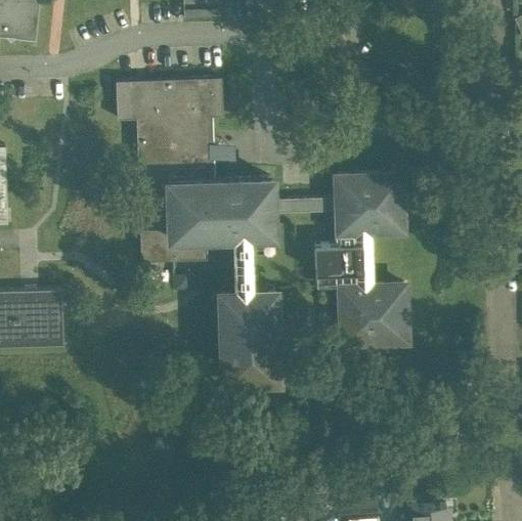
[(0,0),(0,37),(8,39),(12,44),(17,40),(37,42),(41,0),(0,0)]
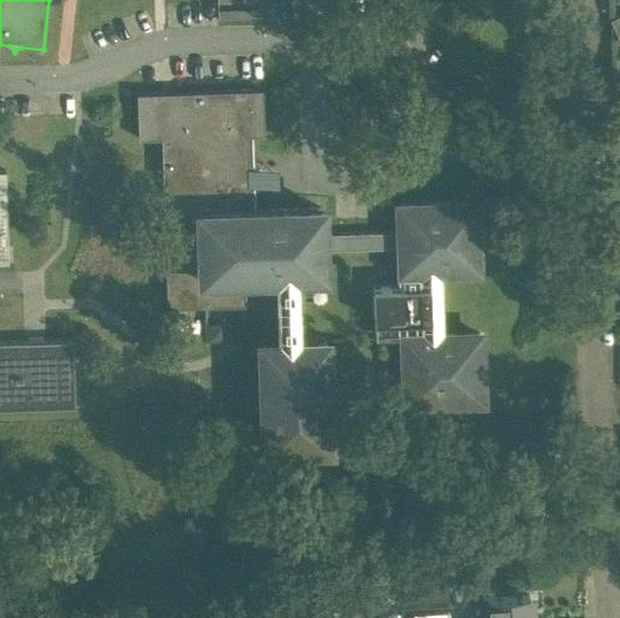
[(259,22),(259,0),(217,0),(218,22),(259,22)]
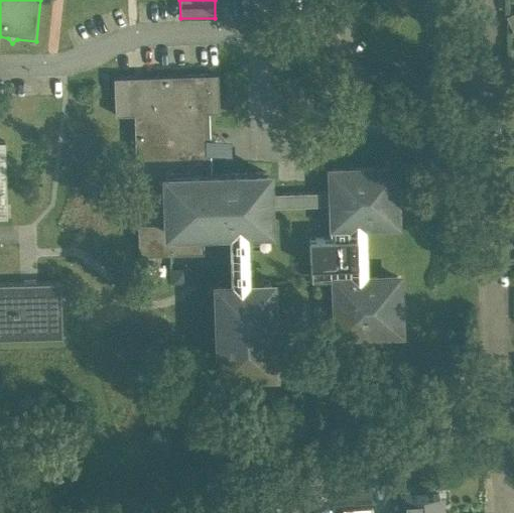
[(337,282),(339,336),(401,334),(400,303),(405,303),(404,287),(403,288),(399,288),(399,280),(369,281),(367,227),(397,226),(397,218),(401,217),(401,218),(402,218),(402,202),(397,202),(396,171),(333,173),(334,197),(269,199),(268,175),(213,177),(212,155),(217,154),(217,143),(212,143),(211,115),(221,115),(220,77),(115,81),(117,118),(136,118),(140,258),(205,256),(204,232),(231,231),(233,285),(218,286),(221,374),(275,372),(272,284),(250,285),(248,231),(270,230),(269,210),(334,208),(335,228),(310,228),(311,266),(329,266),(330,282),(337,282)]
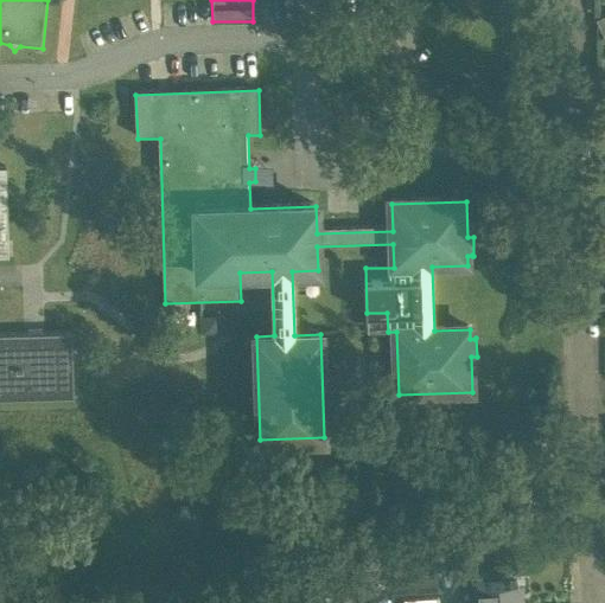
[(0,228),(0,258),(11,260),(10,228),(0,228)]
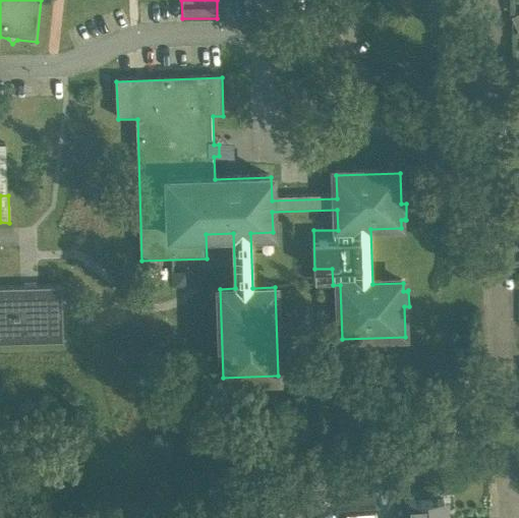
[(0,346),(65,344),(63,288),(0,289),(0,346)]
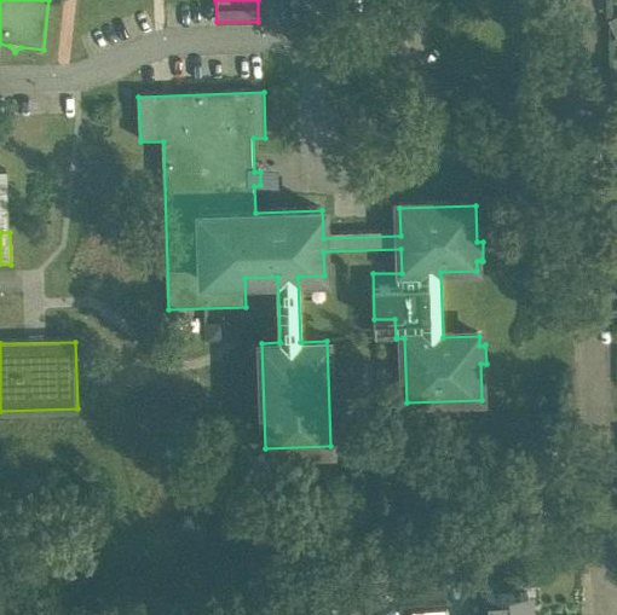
[(402,592),(403,609),(449,607),(448,591),(402,592)]
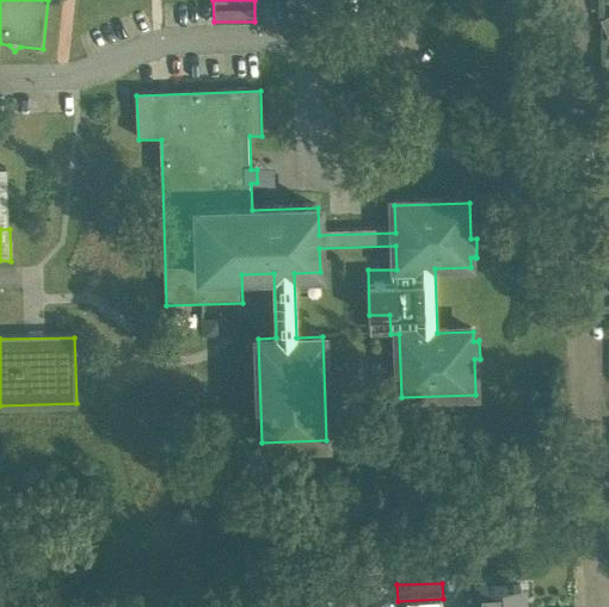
[(522,606),(522,589),(480,590),(480,592),(467,592),(467,606),(522,606)]
